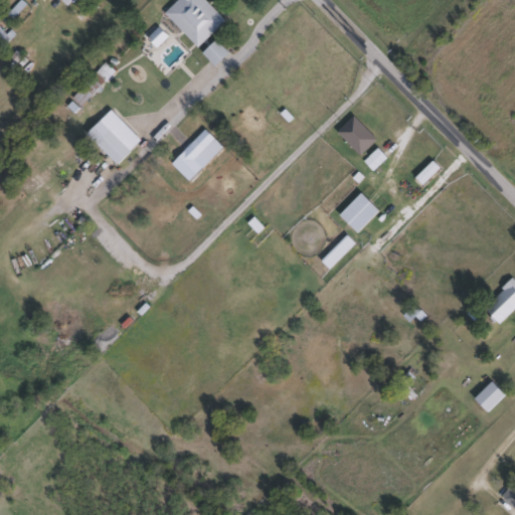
[(205,0),(225,20),(197,47),(164,13),(177,0),(205,0)]
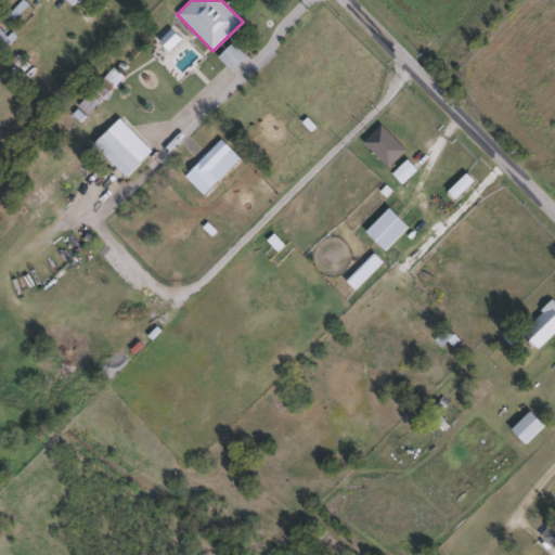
[(159,41),(170,30),(180,39),(169,51),(159,41)]
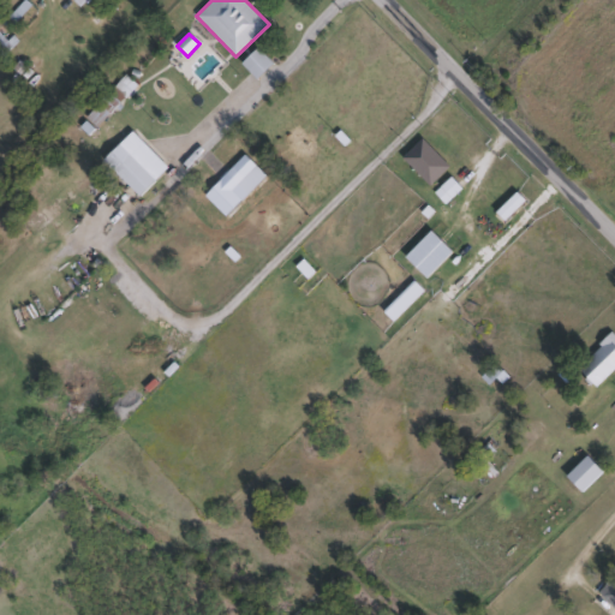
[(255,55),(260,51),(270,64),(256,77),(243,63),(254,54),(255,55)]
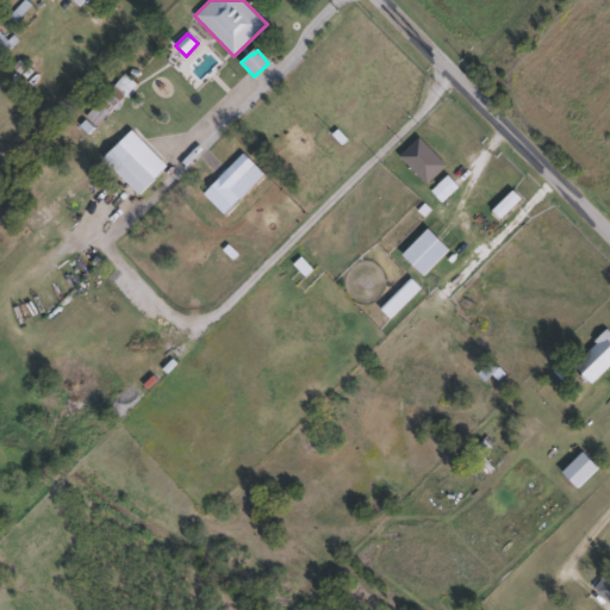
[(125,97),(95,126),(85,114),(114,86),(125,97)]
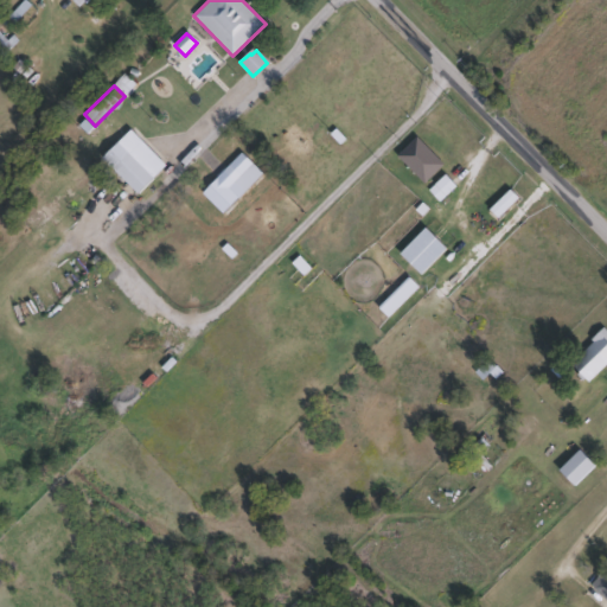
[(327,133),(333,127),(344,138),(338,144),(327,133)]
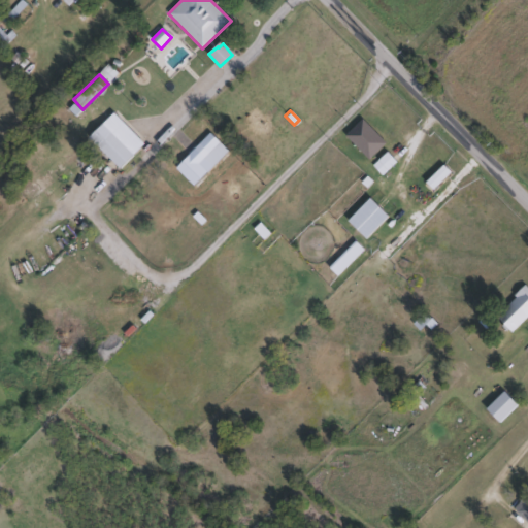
[(368,159),(344,135),(361,118),(385,142),(368,159)]
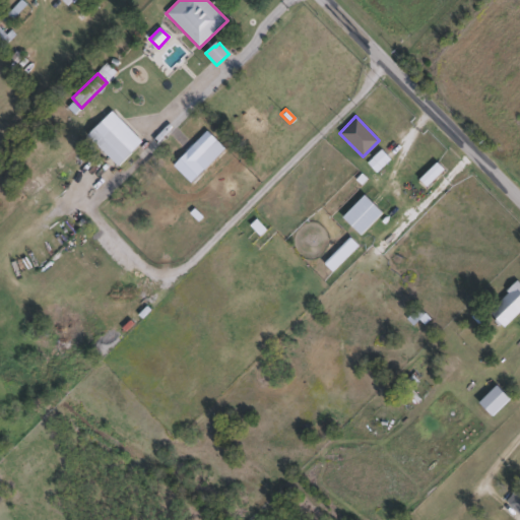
[(131,152),(117,166),(86,135),(101,121),(131,152)]
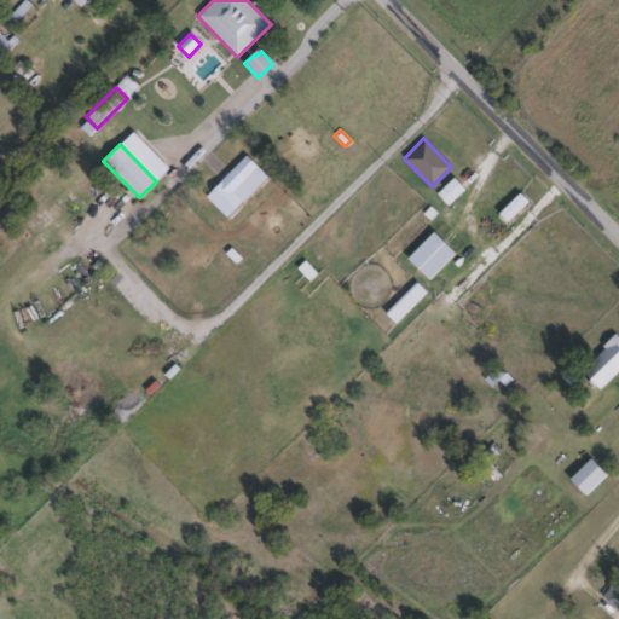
[(437,194),(453,178),(463,189),(447,204),(437,194)]
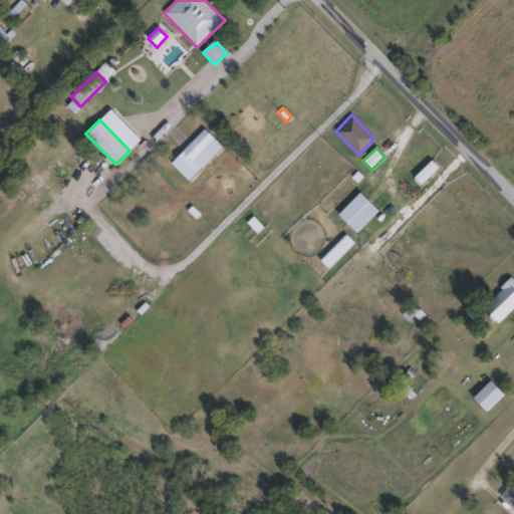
[(438,167),(422,185),(415,178),(431,161),(438,167)]
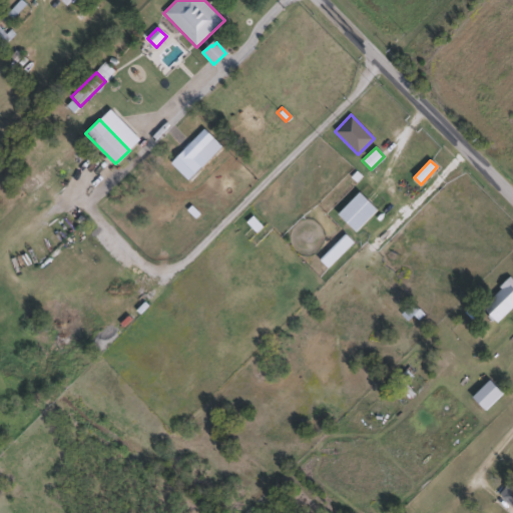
[(338,213),(359,192),(377,209),(355,231),(338,213)]
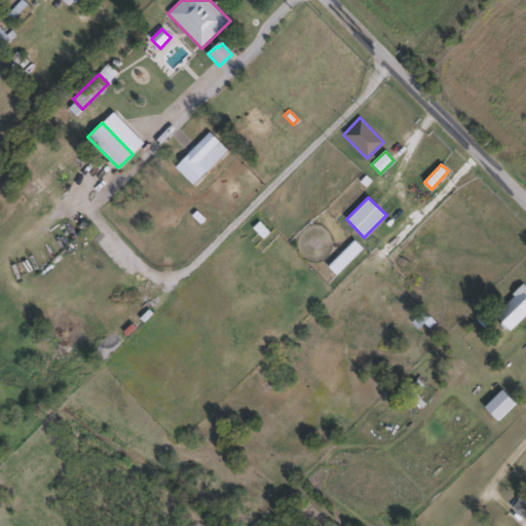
[(336,274),(327,265),(353,239),(363,249),(336,274)]
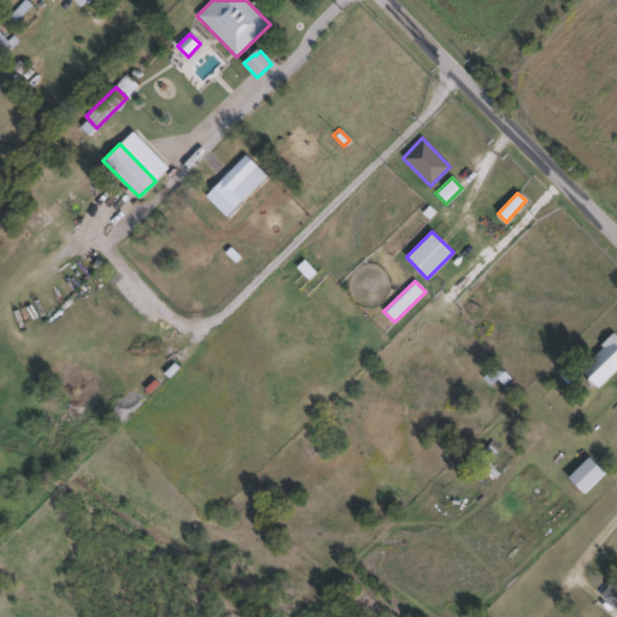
[(616,336),(616,369),(598,388),(577,368),(613,333),(616,336)]
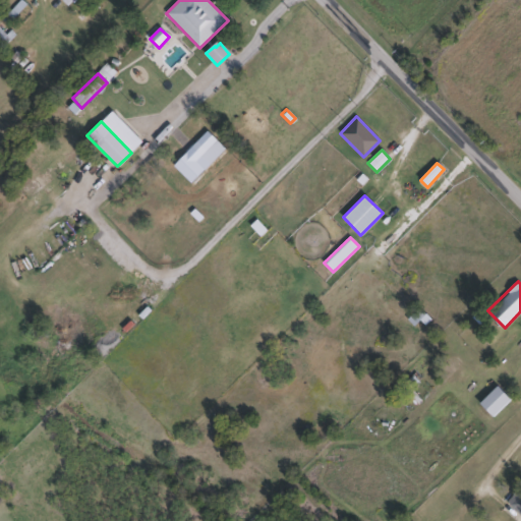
[(510,399),(494,417),(479,403),(497,386),(510,399)]
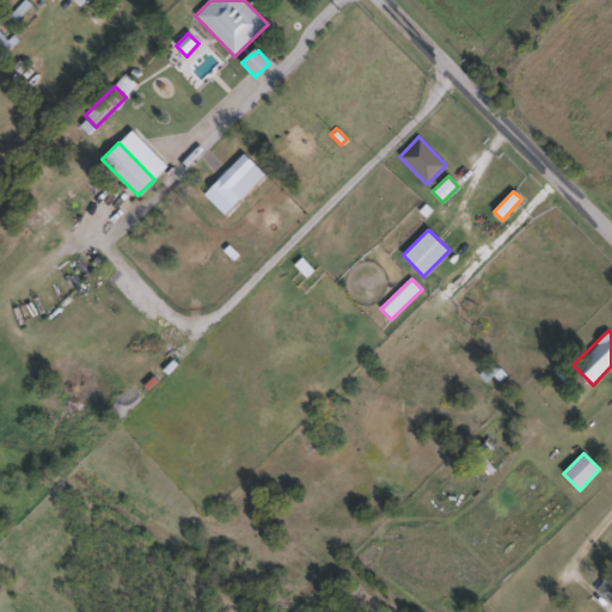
[(611,604),(597,588),(609,576),(611,580),(611,604)]
